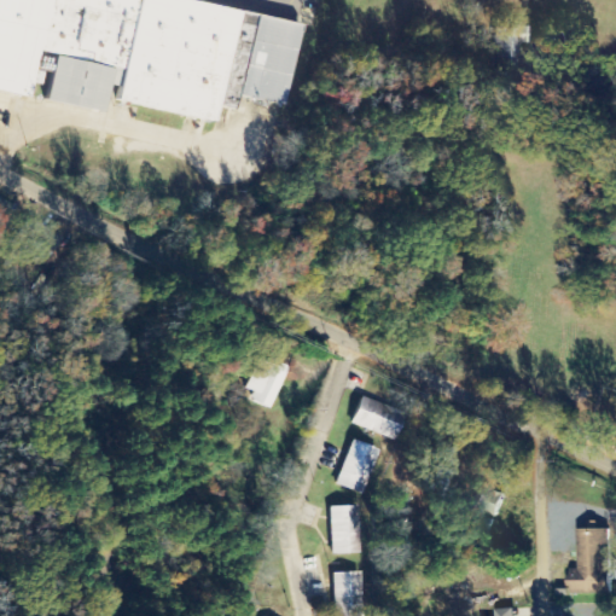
[(137,0),(117,85),(108,82),(102,109),(42,97),(52,53),(36,50),(25,94),(0,88),(0,0),(137,0)]
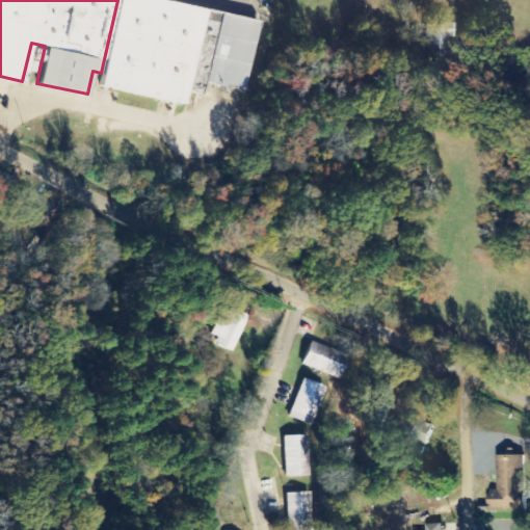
[(171,0),(204,7),(185,89),(182,103),(99,84),(101,73),(117,0),(171,0)]
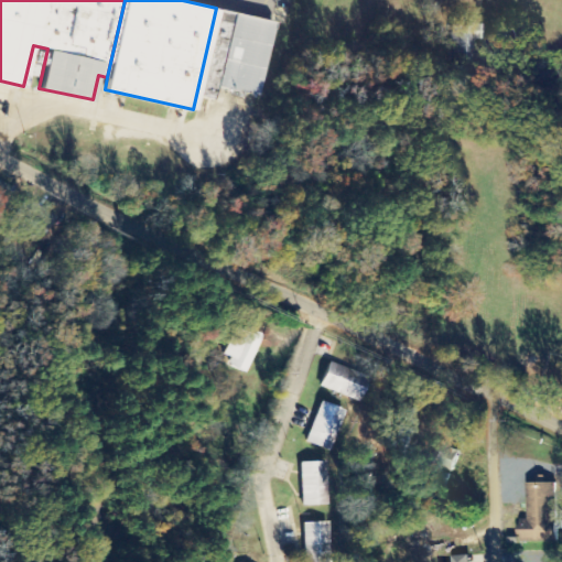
[(233,11),(216,8),(196,95),(213,98),(215,85),(233,11)]
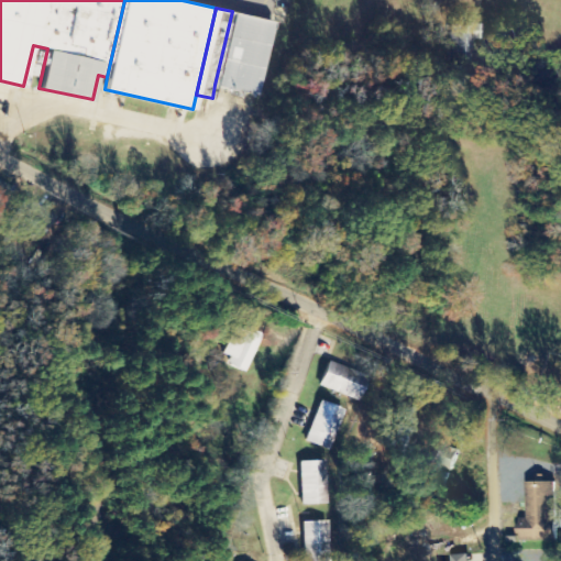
[(272,20),(232,11),(215,85),(255,94),(272,20)]
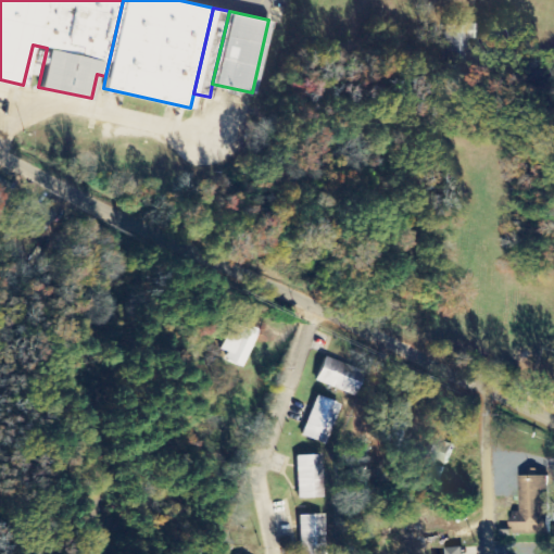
[(0,192),(11,198),(17,184),(0,174),(0,192)]
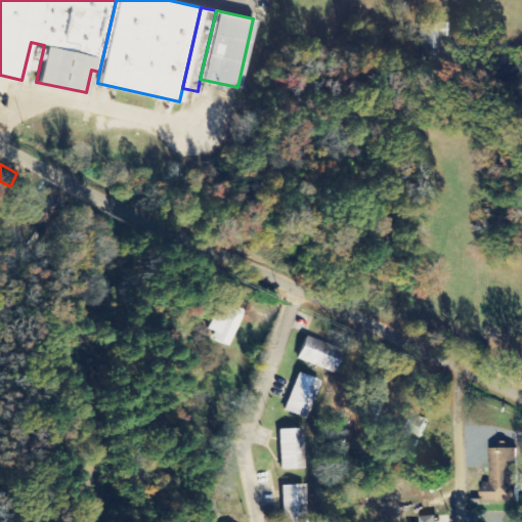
[(210,328),(216,331),(213,337),(229,345),(246,311),(237,307),(236,310),(222,304),(210,328)]
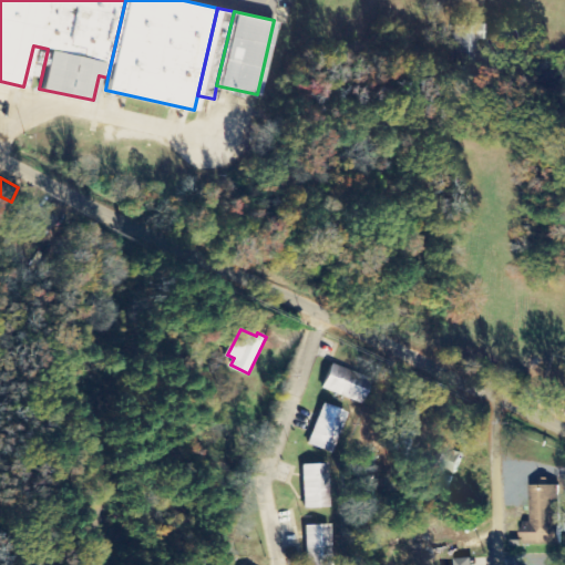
[(372,378),(331,361),(321,387),(362,402),(372,378)]
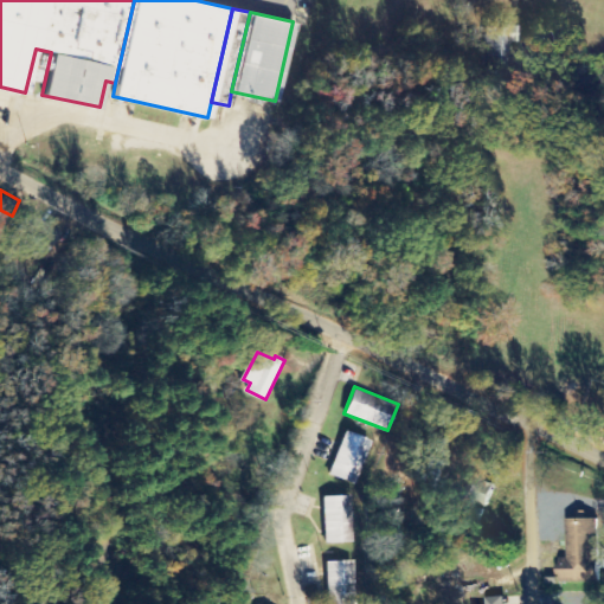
[(355,483),(372,439),(345,430),(329,474),(355,483)]
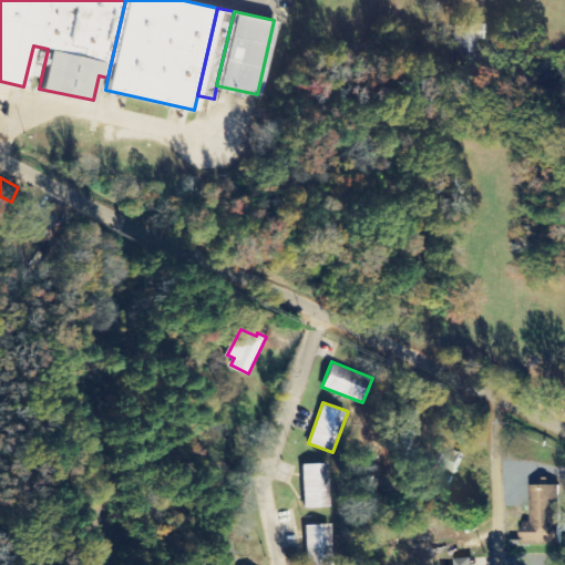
[(432,465),(456,473),(464,452),(441,443),(432,465)]
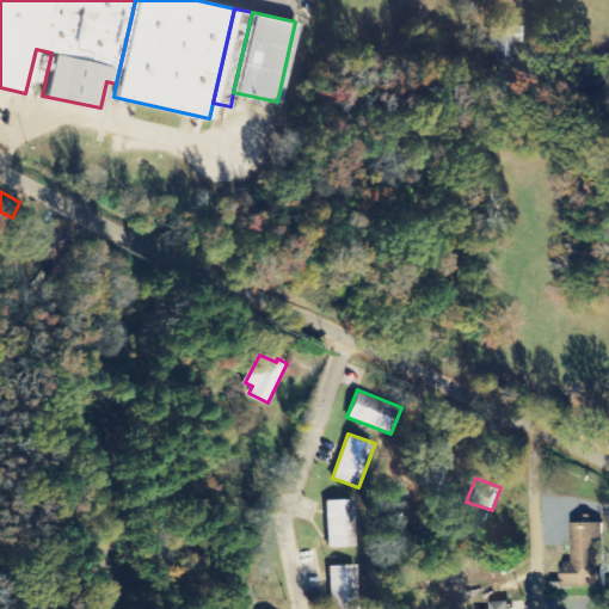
[(355,498),(326,499),(327,547),(357,546),(355,498)]
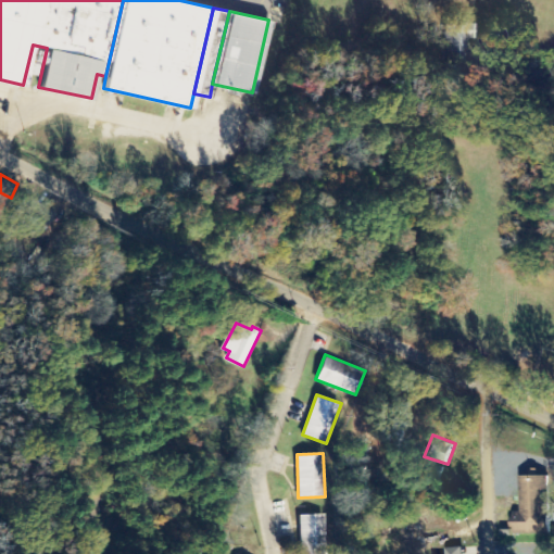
[(521,511),(513,511),(513,531),(551,531),(550,474),(521,475),(521,511)]
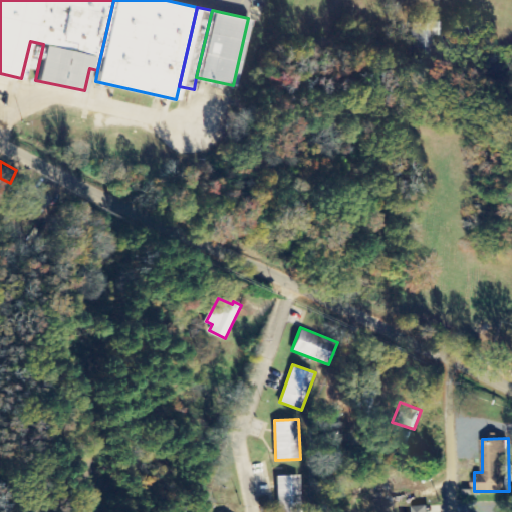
[(302,511),(301,474),(277,475),(278,511),(302,511)]
